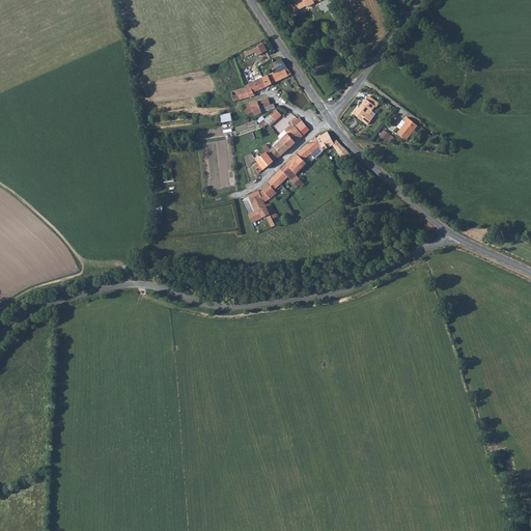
[(317,0),(301,0),(295,4),(296,6),(290,9),(296,18),(301,15),(300,12),(306,8),(307,10),(315,5),(314,4),(319,1),(317,0)]
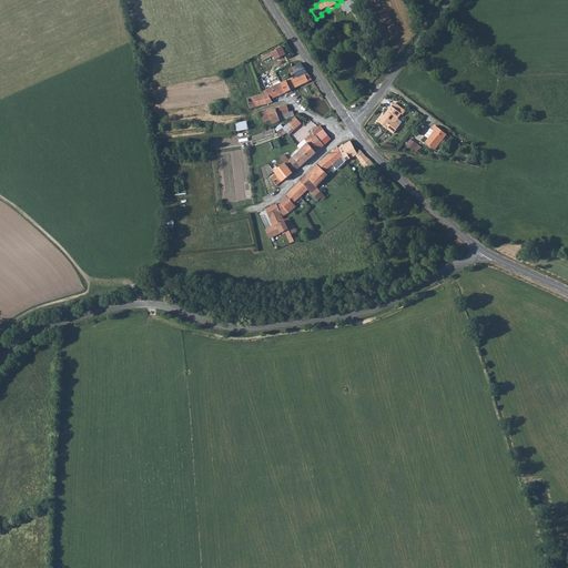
[(284,53),(281,47),(262,57),(263,60),(273,54),(274,59),(284,53)]
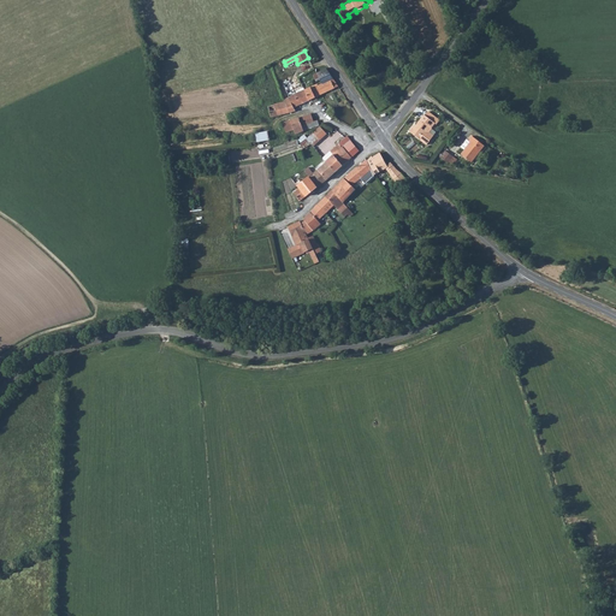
[(326,69),(313,75),(317,82),(320,80),(323,84),(318,87),(318,84),(311,88),(315,98),(338,87),(326,69)]
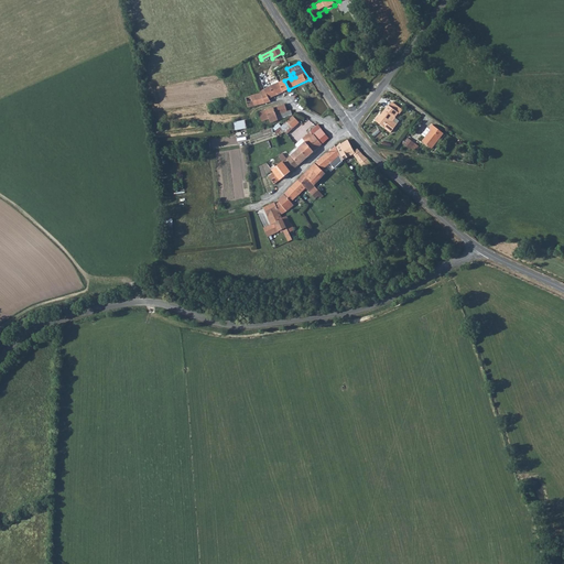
[(284,80),(279,83),(280,84),(283,93),(289,89),(284,80)]
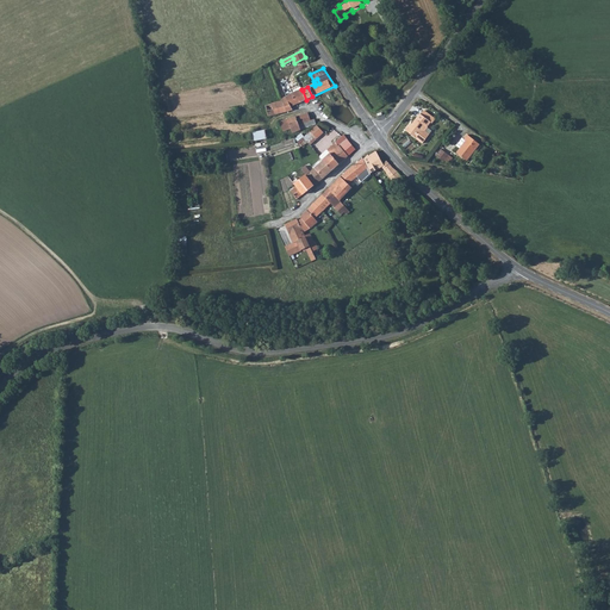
[(303,91),(302,89),(285,98),(288,104),(290,103),(292,107),(306,100),(303,91)]
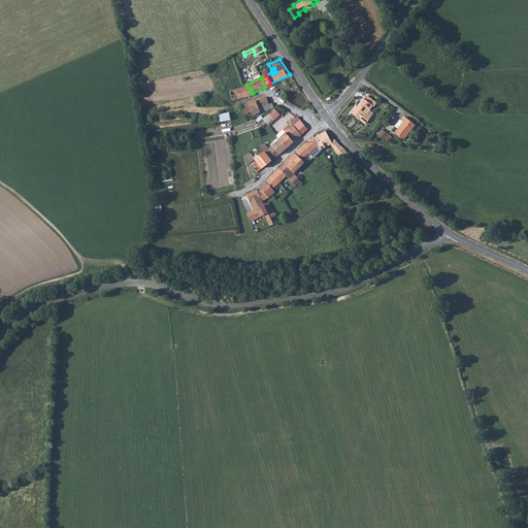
[(246,85),(243,87),(244,89),(248,97),(254,96),(253,93),(251,89),(250,90),(246,85)]
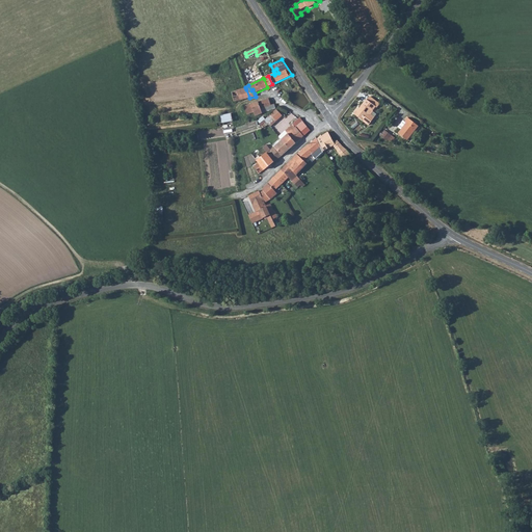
[(246,89),(240,90),(243,100),(249,98),(246,89)]
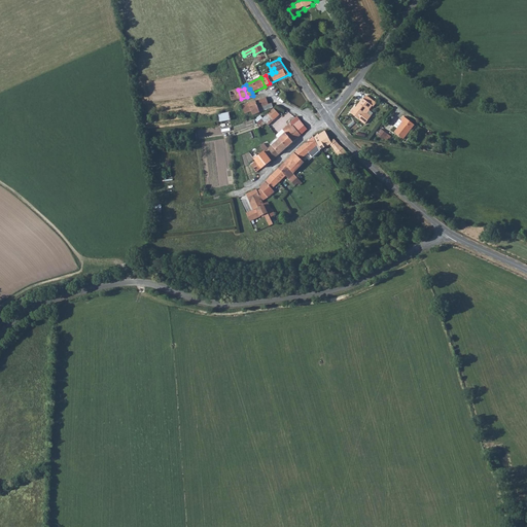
[(367,108),(370,109),(372,106),(373,106),(376,103),(365,96),(362,99),(354,110),(353,108),(350,113),(364,125),(369,118),(365,116),(363,114),(367,108)]
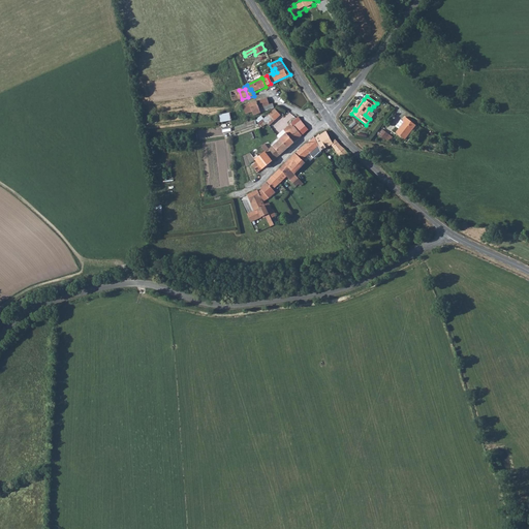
[(269,104),(267,99),(256,101),(260,113),(274,109),(272,104),(269,104)]
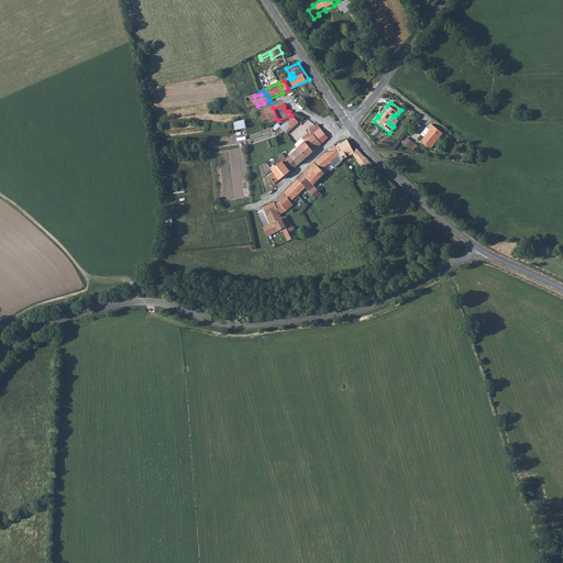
[(277,120),(273,108),(258,113),(261,121),(267,119),(267,121),(273,120),(273,121),(277,120)]
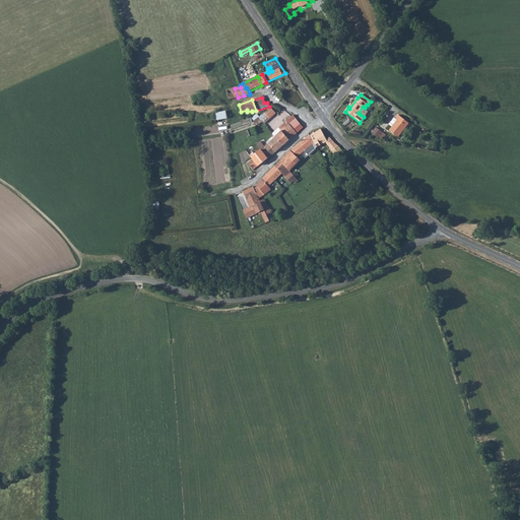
[(270,108),(264,113),(266,116),(269,118),(274,113),(270,108)]
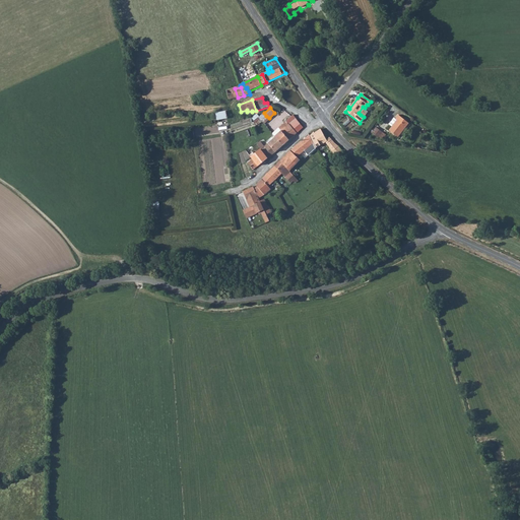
[(217,120),(228,118),(226,110),(215,112),(217,120)]
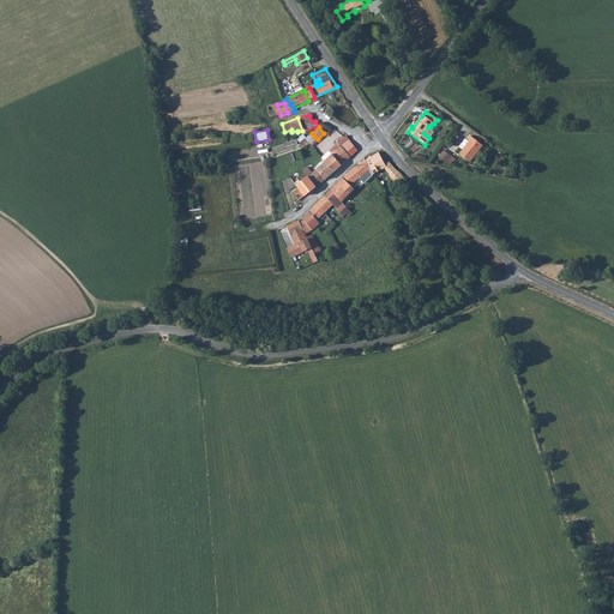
[(311,133),(299,144),(302,150),(309,144),(308,143),(314,137),(312,133),(311,133)]
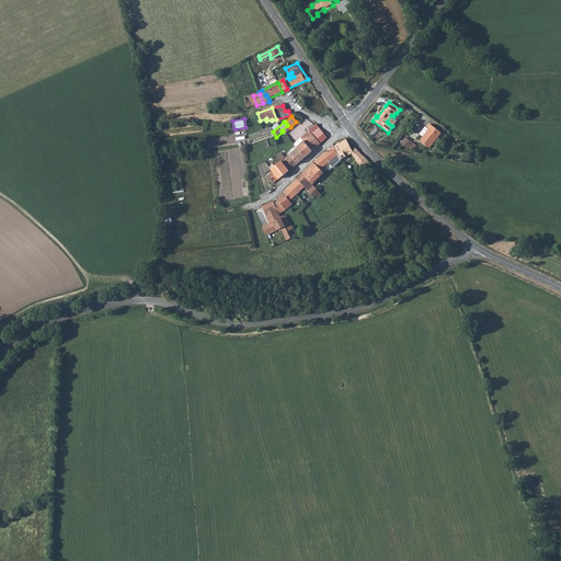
[(430,124),(426,128),(428,129),(423,137),(420,140),(430,148),(441,133),(430,124)]
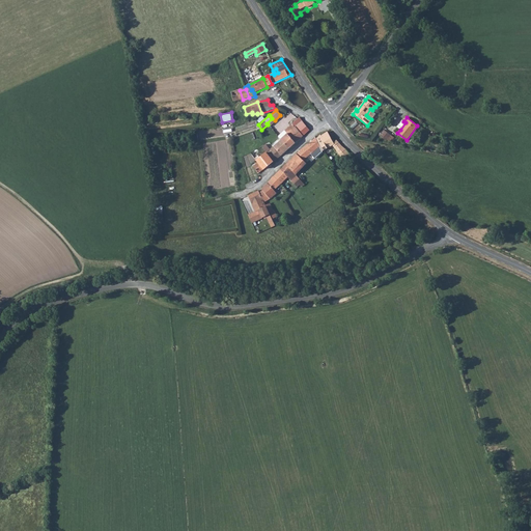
[(299,118),(297,120),(291,124),(291,126),(294,128),(295,127),(297,130),(303,136),(309,130),(299,118)]
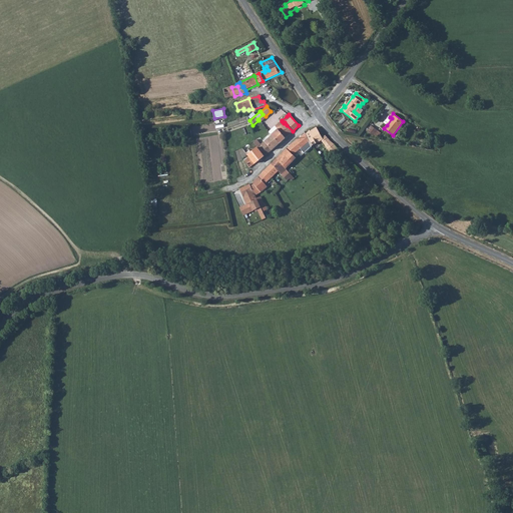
[(284,123),(282,121),(280,123),(282,126),(278,129),(275,126),(269,132),(272,136),(279,143),(285,138),(279,132),(287,125),(285,122),(284,123)]
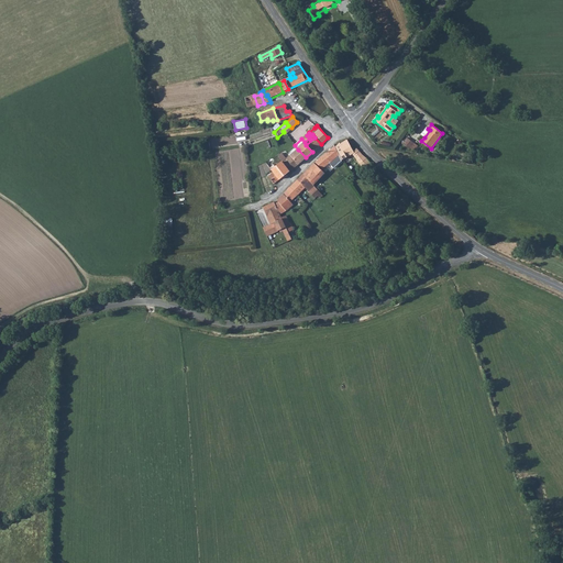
[(312,152),(321,144),(315,138),(306,145),(312,152)]
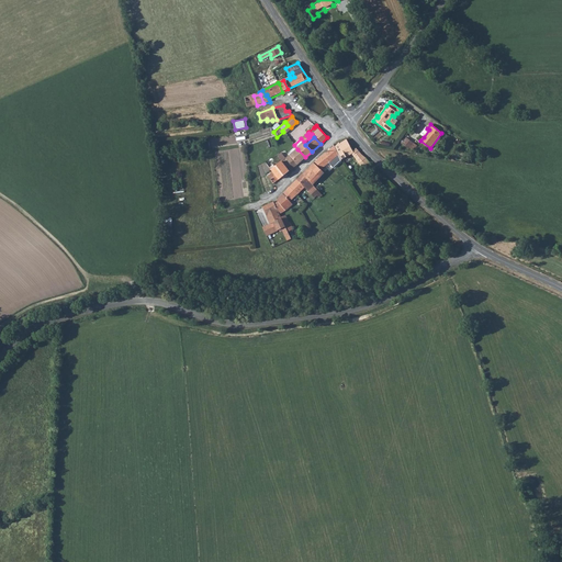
[(413,144),(406,139),(402,145),(408,149),(413,144)]
